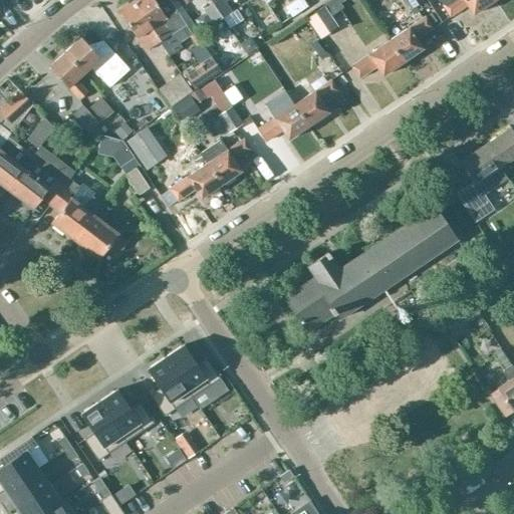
[(135,0),(134,1),(160,41),(167,52),(179,44),(172,34),(185,25),(168,0),(159,7),(154,0),(135,0)]
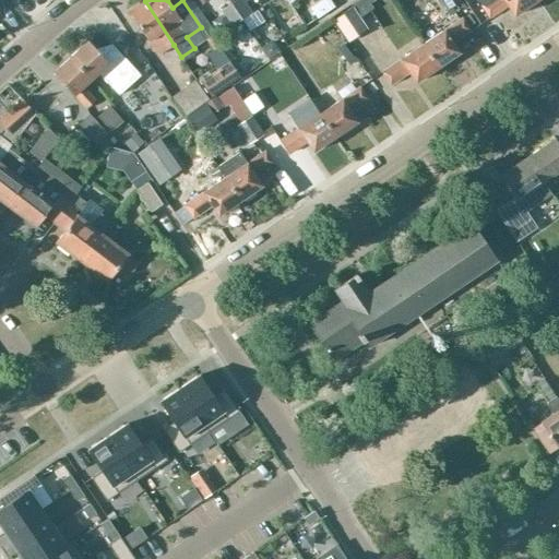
[(230,3),(241,20),(251,13),(242,0),(226,0),(230,4),(230,3)]
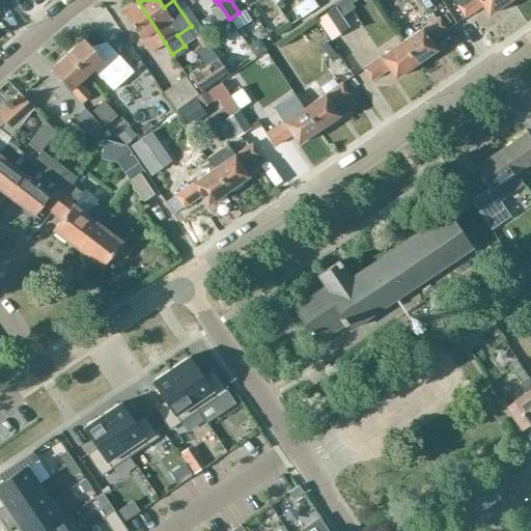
[(290,17),(307,6),(303,0),(287,0),(282,3),(290,17)]
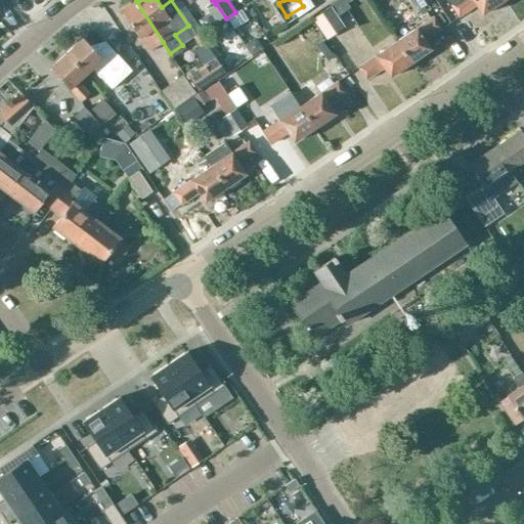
[(342,0),(337,0),(328,6),(329,7),(336,18),(349,9),(345,4),(342,0)]
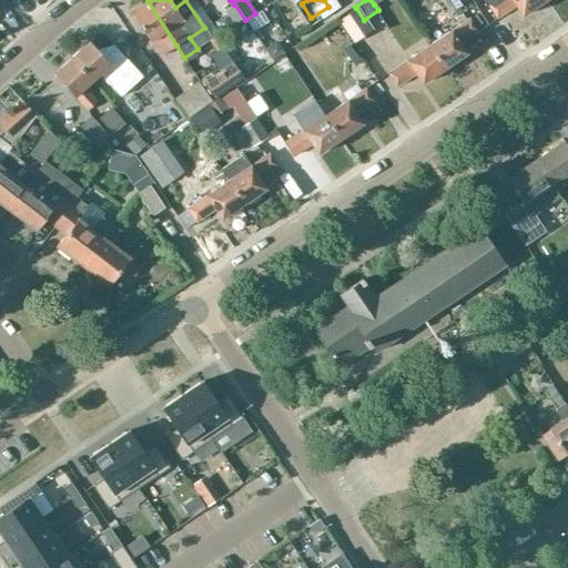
[(446,0),(454,10),(468,0),(446,0)]
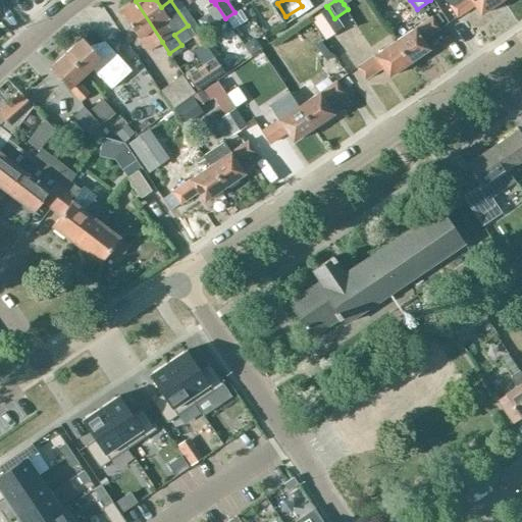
[(445,0),(449,5),(457,17),(473,6),(479,15),(500,2),(499,0),(445,0)]
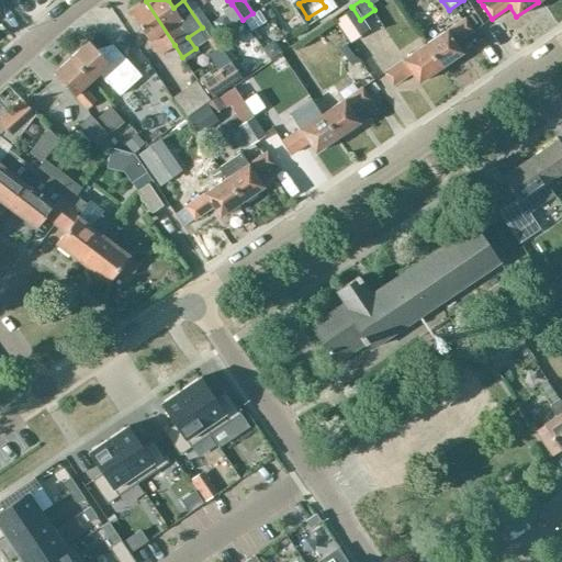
[(175,45),(146,1),(130,12),(158,56),(175,45)]
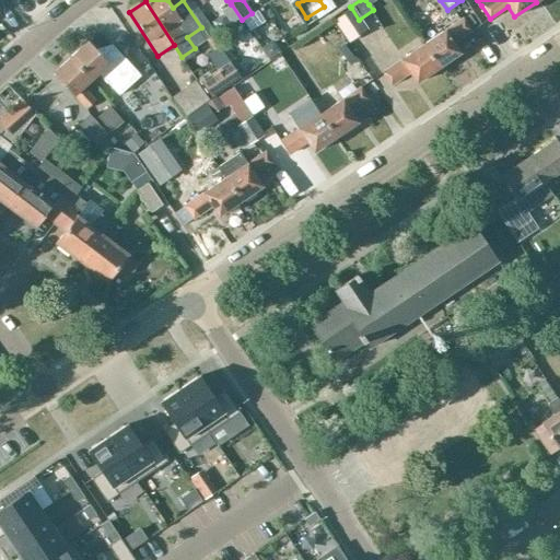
[(232,27),(242,20),(231,3),(231,4),(221,11),(232,27)]
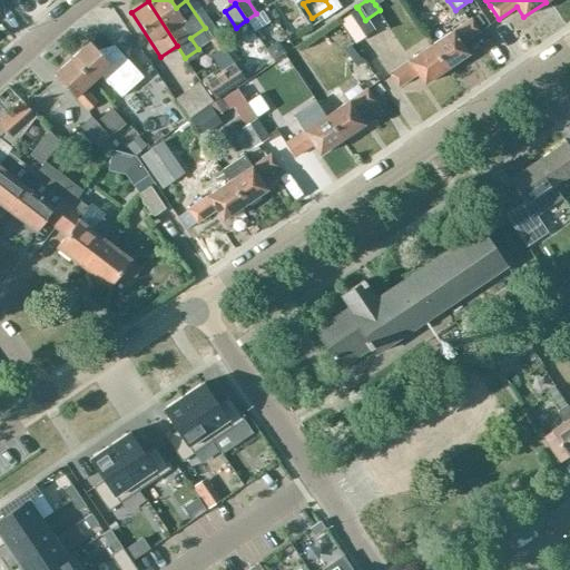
[(340,21),(356,42),(372,30),(365,20),(357,8),(340,21)]
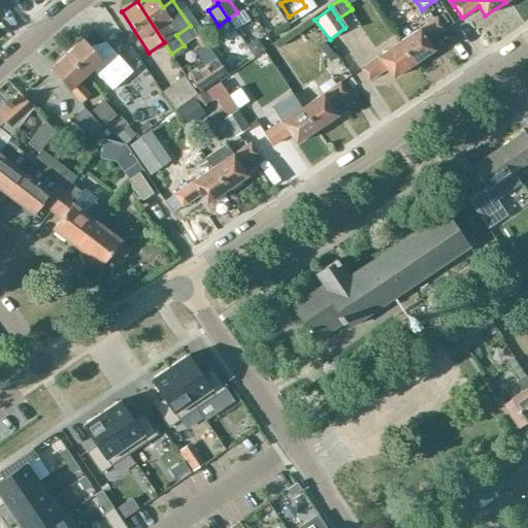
[(399,43),(414,64),(433,51),(427,40),(443,29),(436,18),(399,43)]
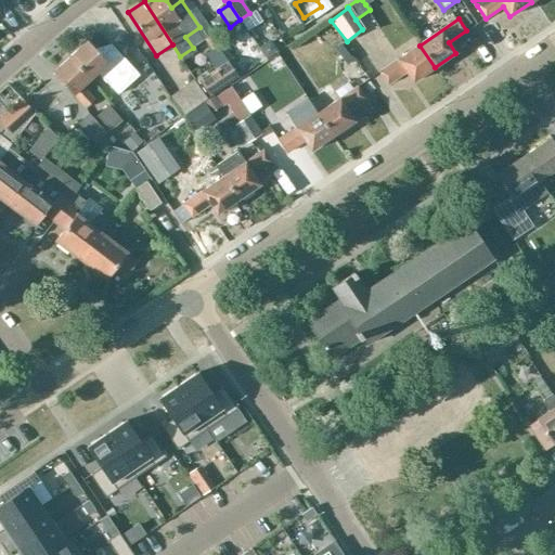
[(210,37),(204,40),(211,51),(220,44),(214,35),(210,37)]
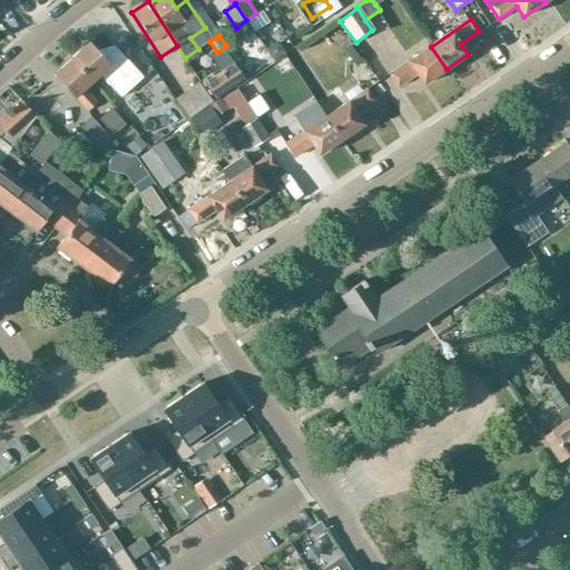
[(266,49),(274,60),(285,53),(277,41),(266,49)]
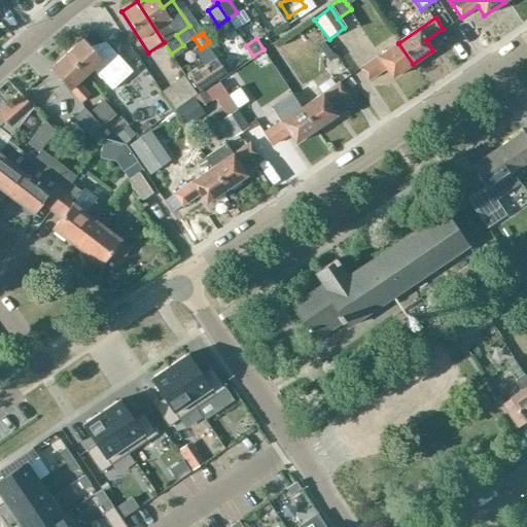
[(66,54),(86,76),(93,70),(111,91),(132,72),(106,43),(95,54),(82,39),(66,54)]
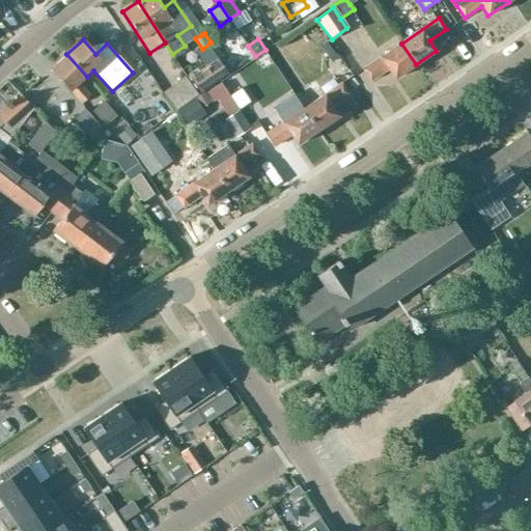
[(416,64),(401,44),(363,70),(370,81),(388,68),(394,79),(416,64)]
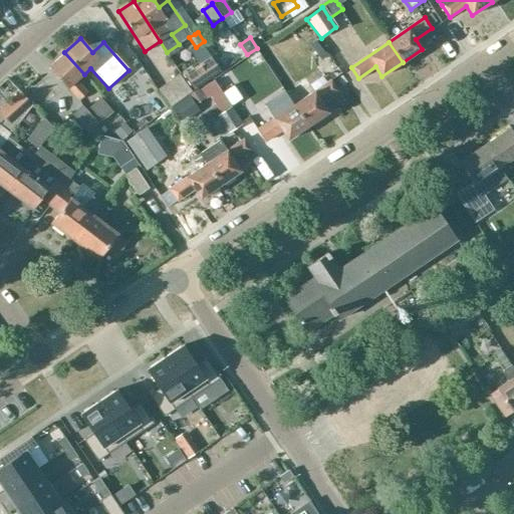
[(84,74),(64,52),(48,67),(79,101),(88,93),(76,80),(84,74)]
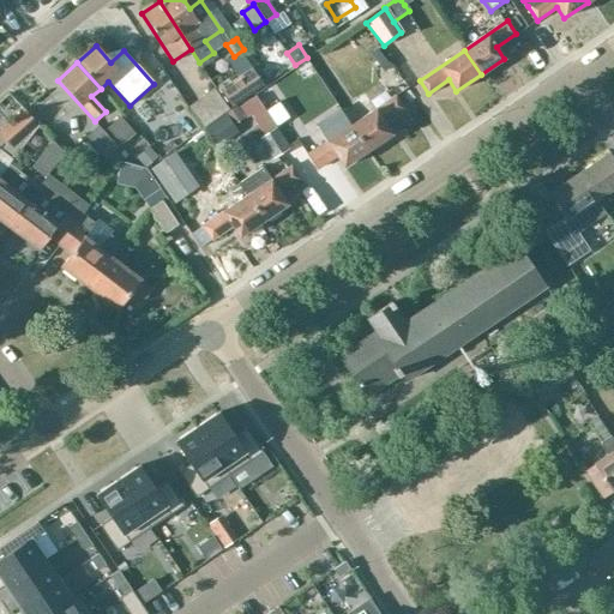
[(218,90),(232,108),(264,85),(251,67),(218,90)]
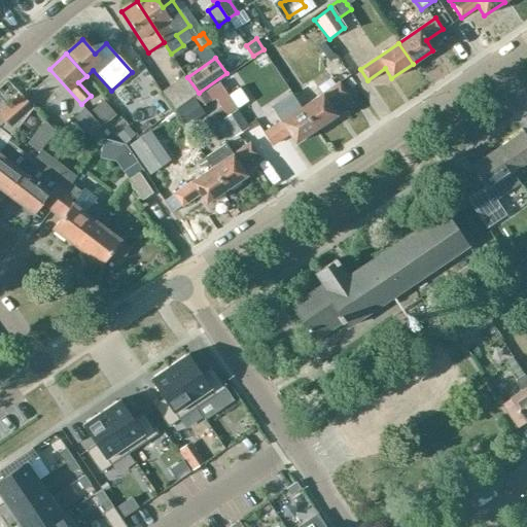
[(162,92),(174,109),(196,94),(183,76),(162,92)]
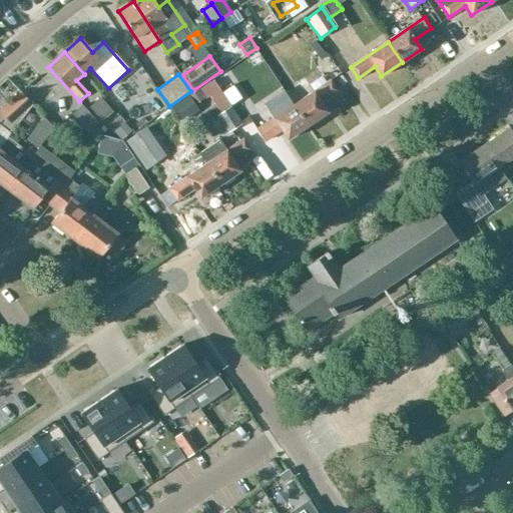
[(331,80),(293,105),(308,126),(328,112),(321,103),(339,92),(331,80)]
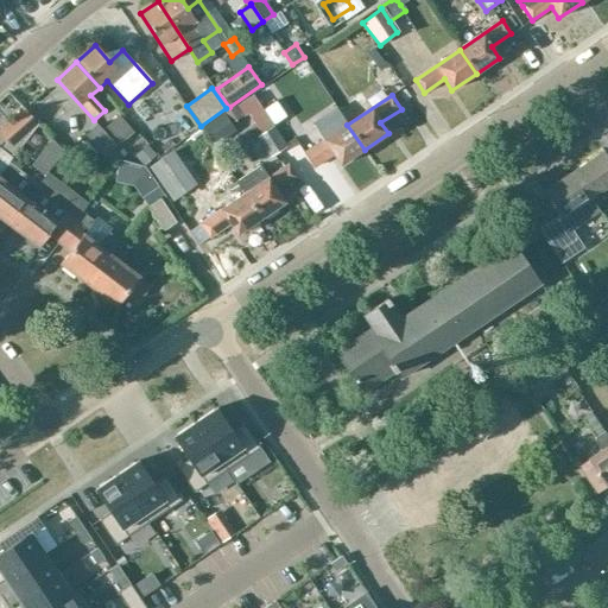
[(286,147),(286,146),(273,126),(253,96),(236,107),(242,116),(247,113),(260,134),(257,137),(270,158),(286,147)]
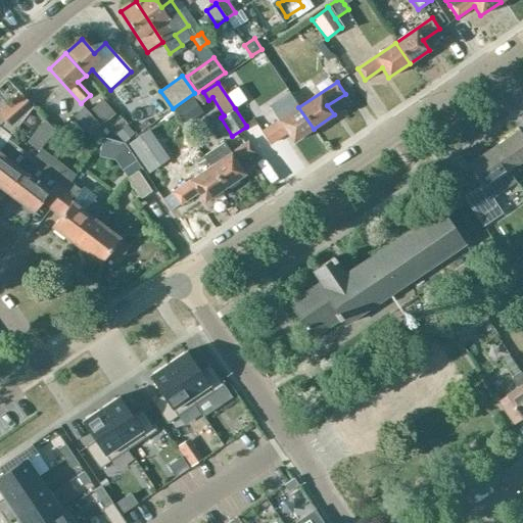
[(198,106),(208,100),(203,92),(203,91),(193,98),(198,106)]
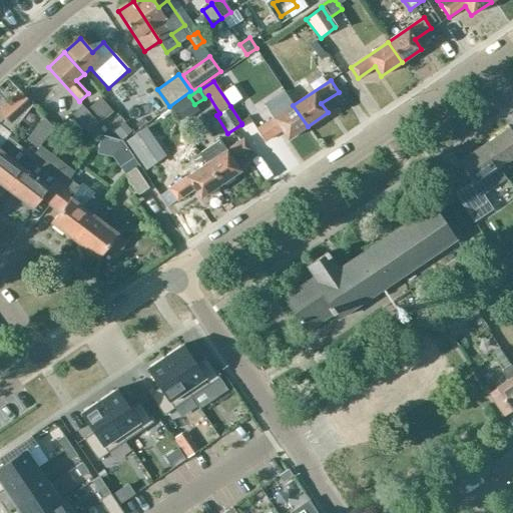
[(0,148),(8,138),(11,134),(32,105),(19,91),(0,109),(0,113),(5,118),(0,124),(0,148)]
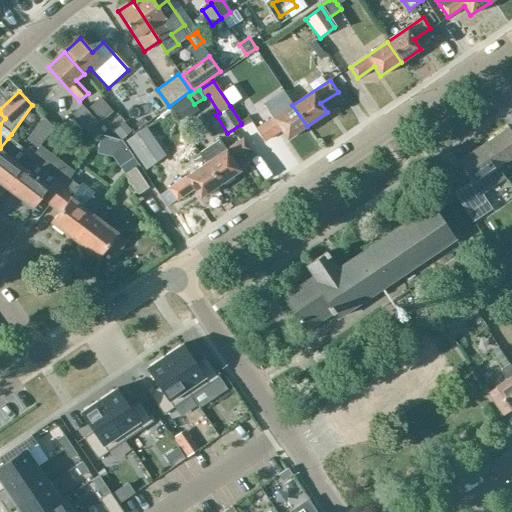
[(272,118),(256,129),(263,141),(280,130),(286,140),(307,126),(292,105),(283,91),(263,104),(272,118)]
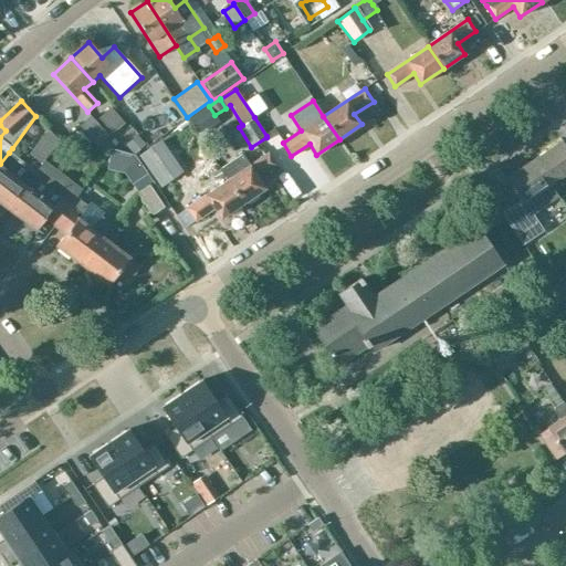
[(206,106),(187,119),(197,134),(216,121),(206,106)]
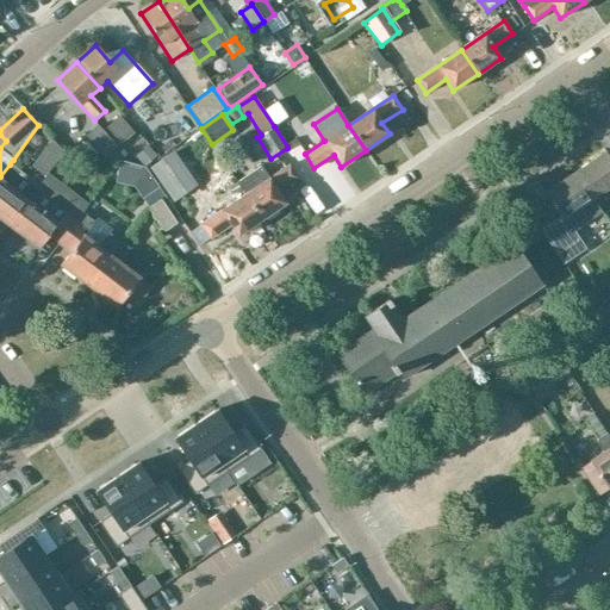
[(118,144),(99,124),(86,135),(105,156),(118,144)]
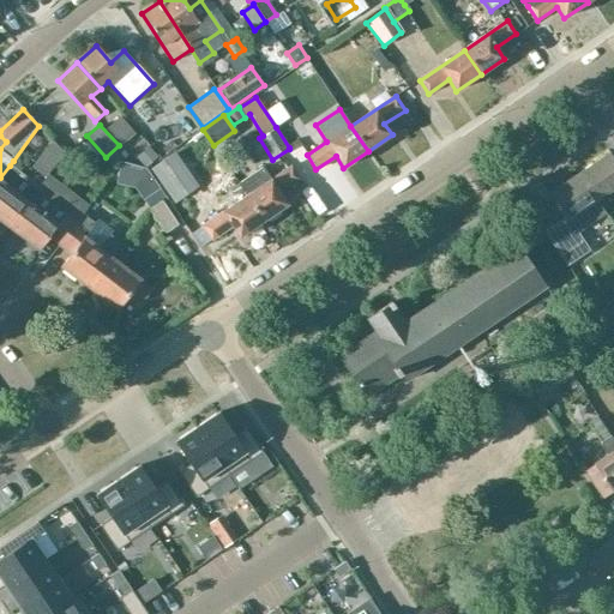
[(50,143),(41,156),(54,166),(64,154),(50,143)]
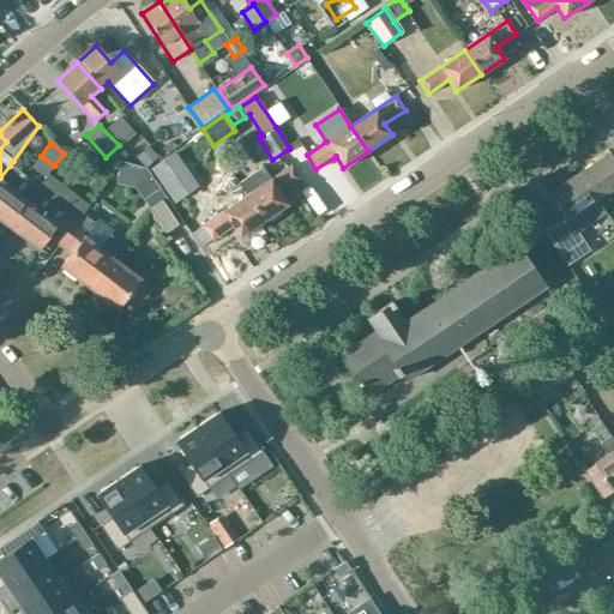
[(137,158),(145,168),(157,156),(149,146),(137,158)]
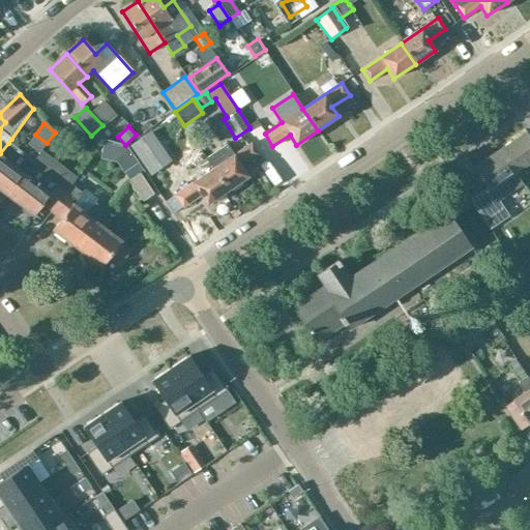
[(497,148),(512,171),(529,158),(529,139),(524,129),(497,148)]
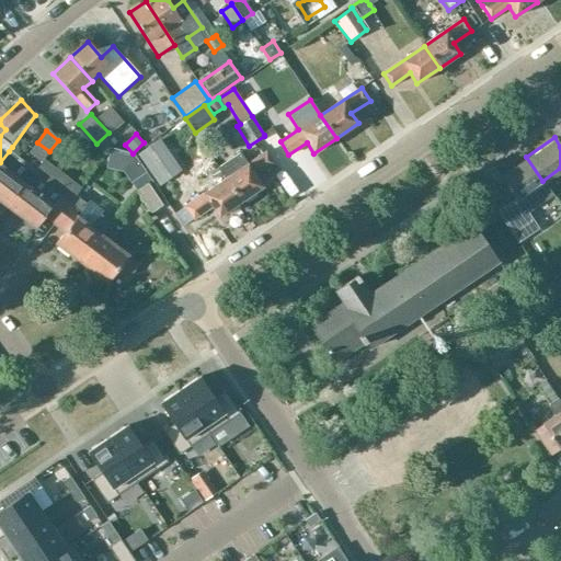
[(180,170),(159,139),(138,155),(159,184),(180,170)]
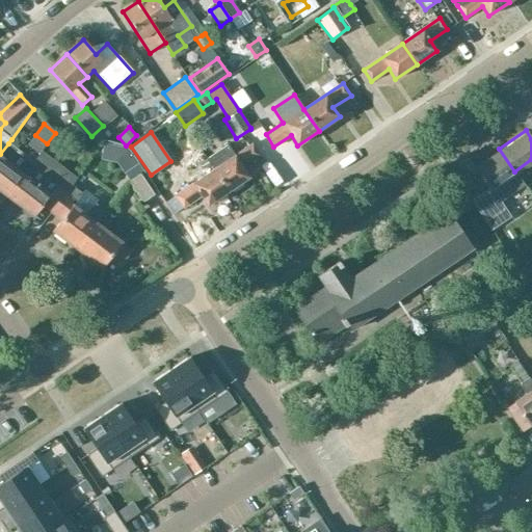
[(106,141),(102,158),(116,162),(120,166),(132,153),(128,147),(106,141)]
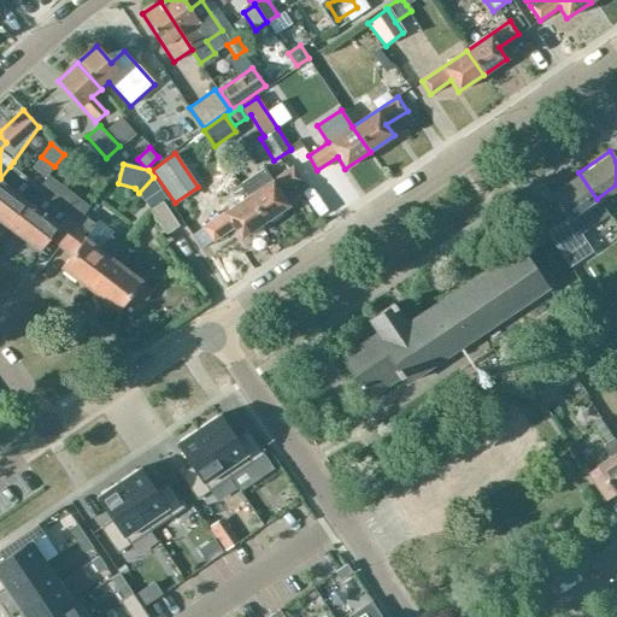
[(10,166),(0,178),(0,221),(10,229),(40,189),(37,187),(10,166)]
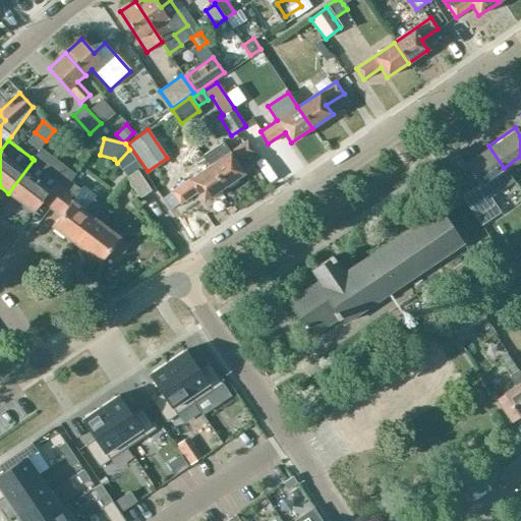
[(201,156),(209,167),(223,188),(244,174),(237,165),(254,153),(246,141),(229,153),(222,141),(201,156)]
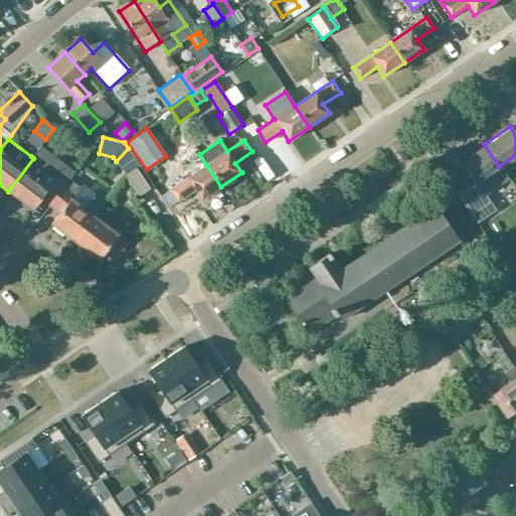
[(473,184),(457,195),(477,223),(495,212),(485,196),(508,179),(499,166),(484,144),(458,161),(473,184)]
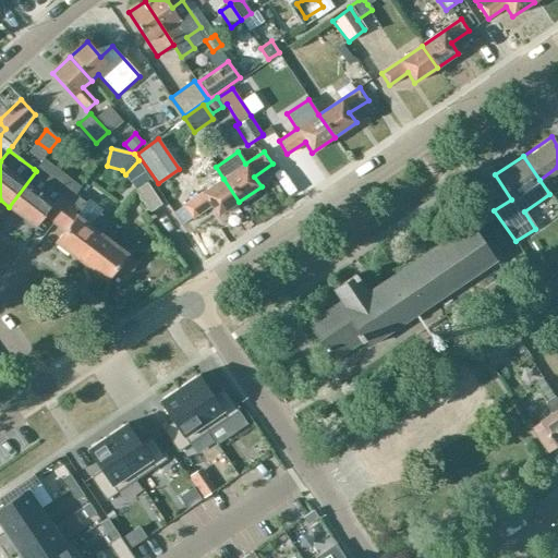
[(36,171),(9,207),(35,228),(45,216),(55,223),(82,186),(45,159),(36,171)]
